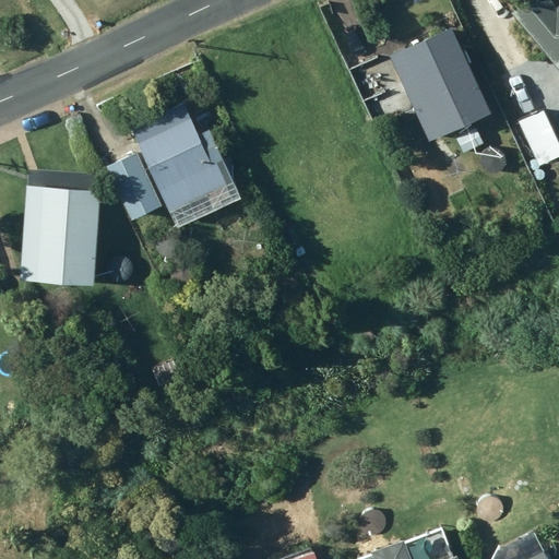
[(524,0),(506,14),(558,82),(558,2),(551,9),(544,0),(524,0)]
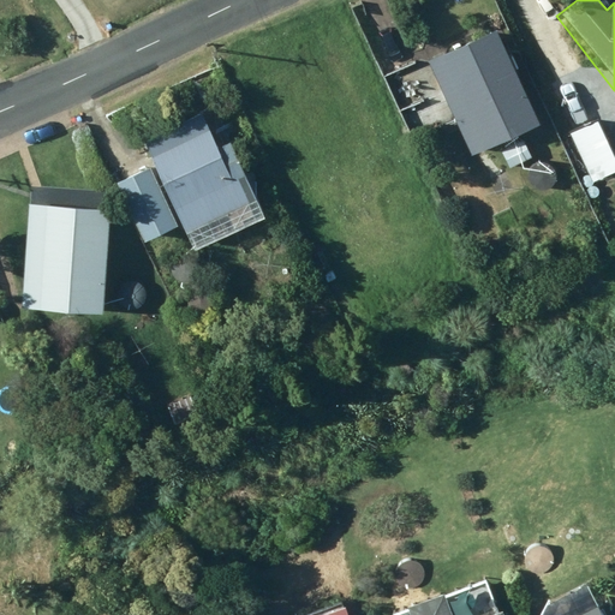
[(429,64),(473,159),(541,126),(496,31),(429,64)]
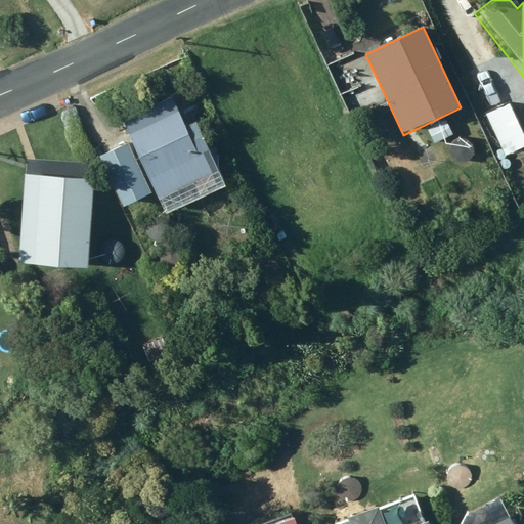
[(99,159),(124,208),(153,193),(134,157),(137,155),(161,202),(215,175),(203,148),(197,153),(170,98),(123,122),(133,145),(127,147),(126,145),(99,159)]
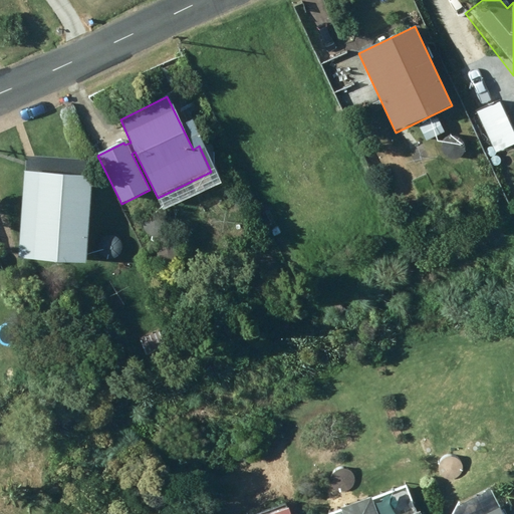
[(438,117),(420,126),(428,143),(446,134),(438,117)]
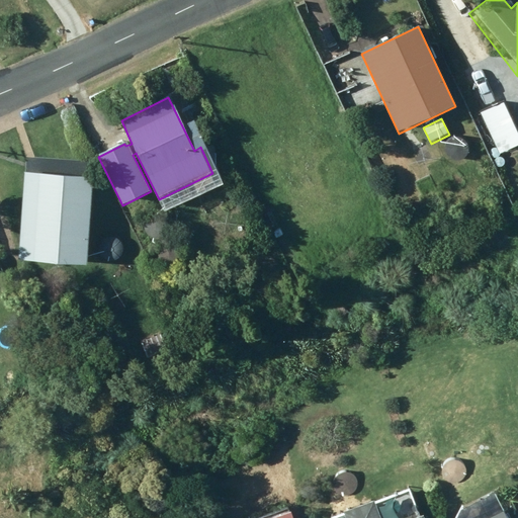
[(25,173),(18,261),(87,267),(93,178),(25,173)]
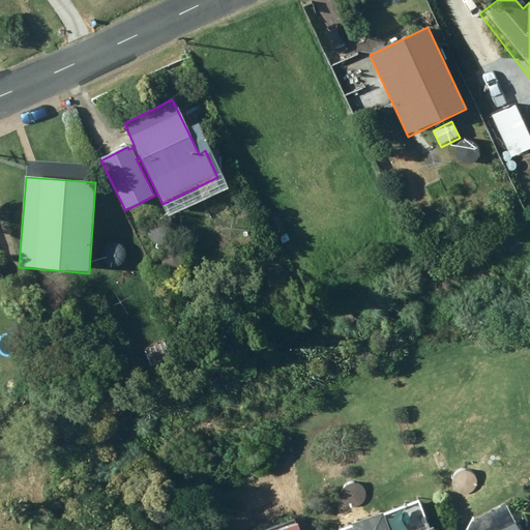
[(171,359),(165,344),(145,351),(151,366),(171,359)]
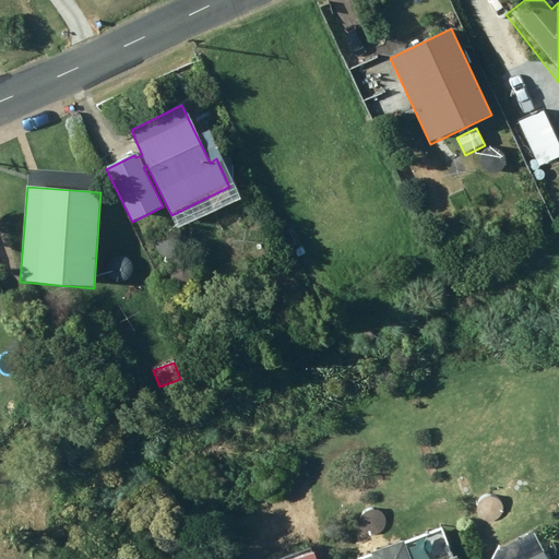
[(409,558),(404,544),(373,555),(375,558),(409,558)]
